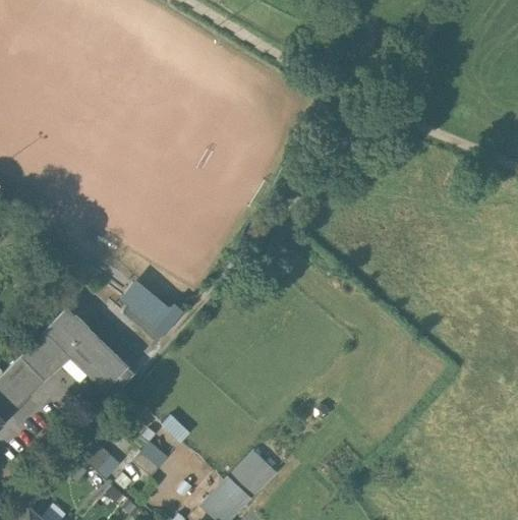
[(169,310),(138,284),(124,300),(134,308),(126,318),(159,346),(185,315),(173,305),(169,310)]
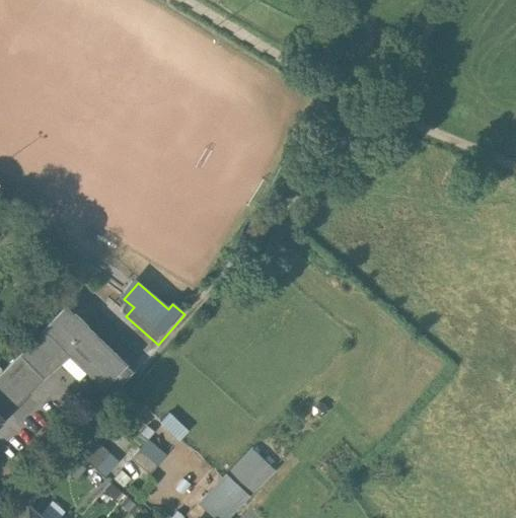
[(127,364),(68,305),(0,373),(0,412),(6,418),(71,353),(105,385),(127,364)]
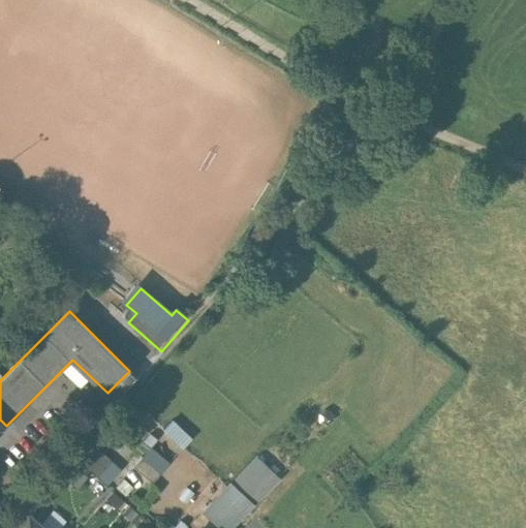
[(138,379),(129,371),(107,393),(117,402),(138,379)]
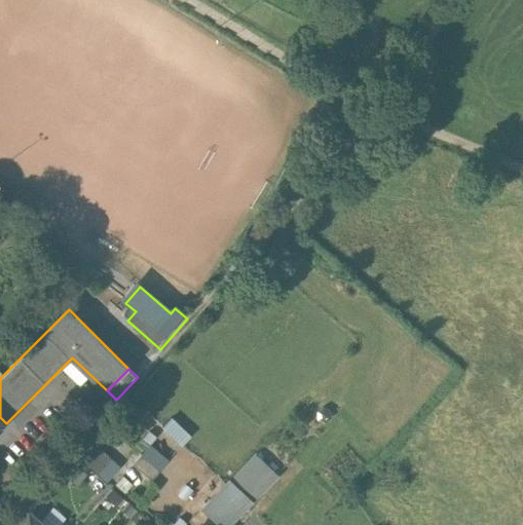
[(96,445),(82,459),(108,482),(121,467),(96,445)]
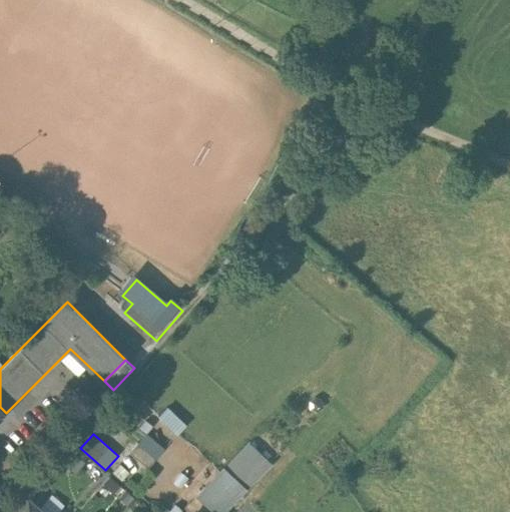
[(251,444),(199,497),(214,511),(228,511),(274,465),(251,444)]
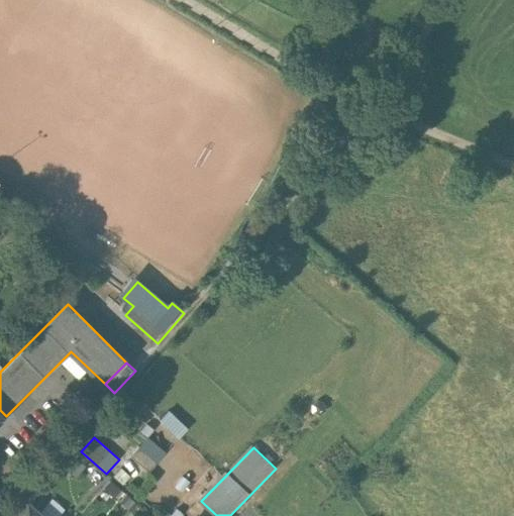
[(140,448),(133,457),(150,472),(159,463),(140,448)]
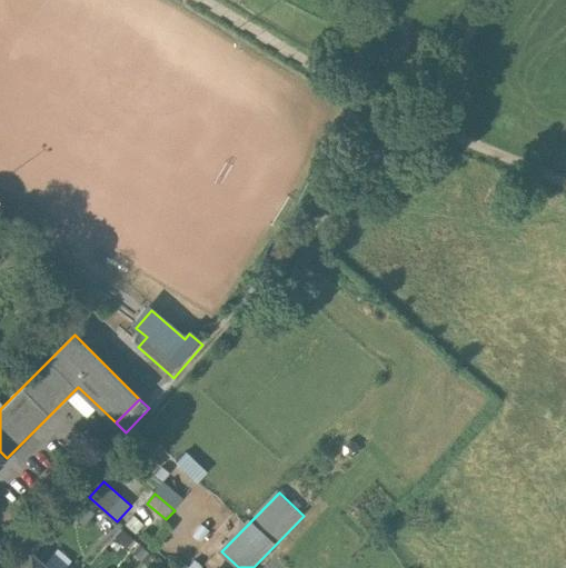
[(52,567),(33,551),(19,567),(52,567)]
